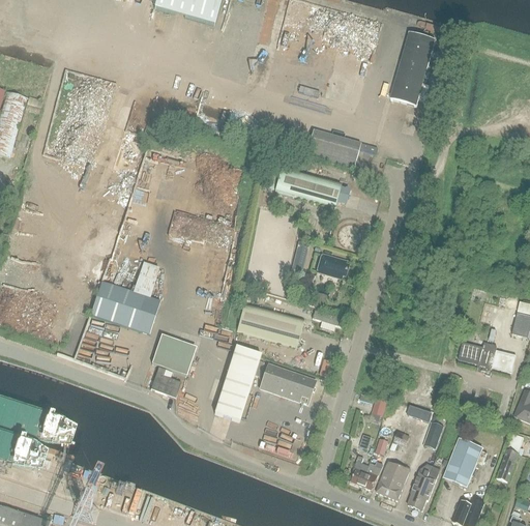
[(155,0),(154,5),(154,6),(214,24),(222,0),(155,0)]
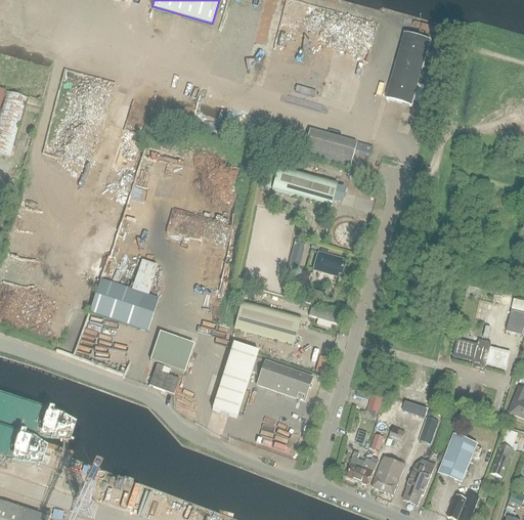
[(411,103),(430,38),(405,31),(386,97),(411,103)]
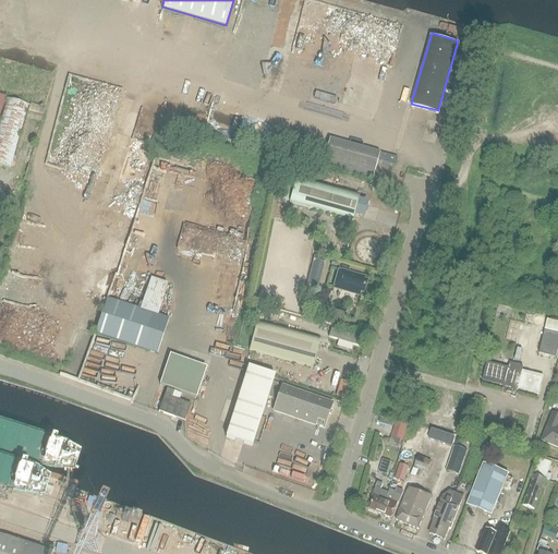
[(318,96),(339,101),(341,95),(320,89),(318,96)]
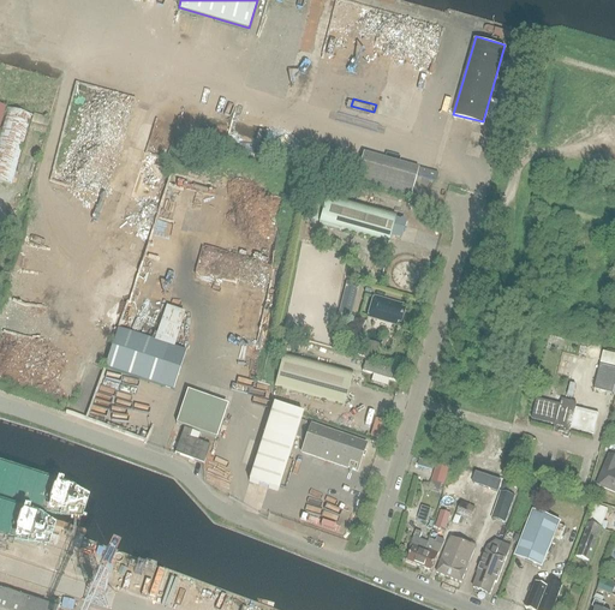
[(0,125),(0,178),(11,183),(33,112),(6,105),(0,125)]
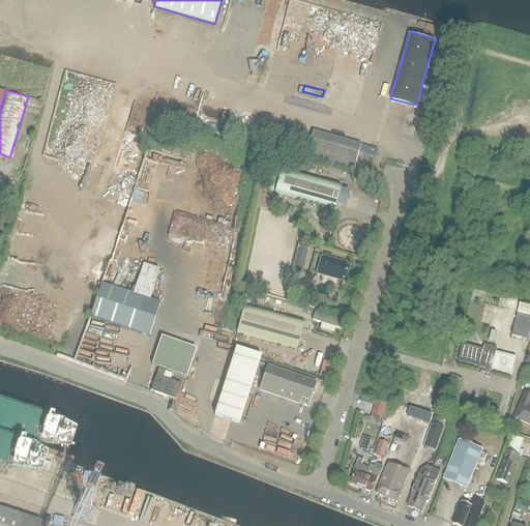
[(353,168),(358,149),(360,142),(313,128),(305,154),(353,168)]
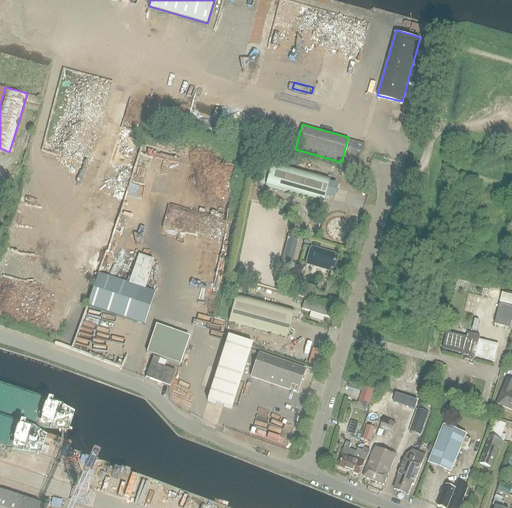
[(264,181),(270,161),(260,158),(254,178),(264,181)]
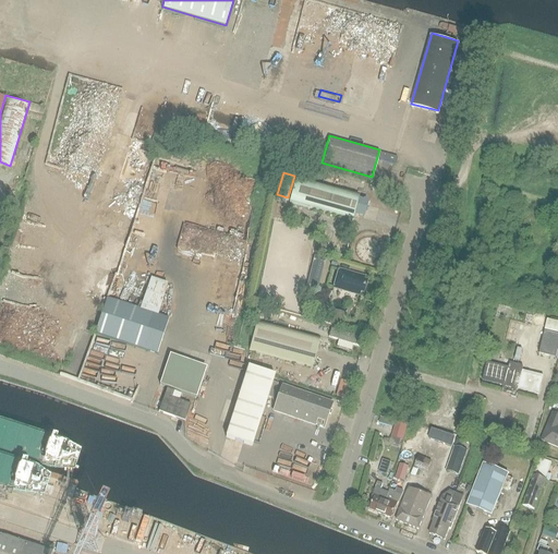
[(352,217),(359,193),(295,176),(289,199),(352,217)]
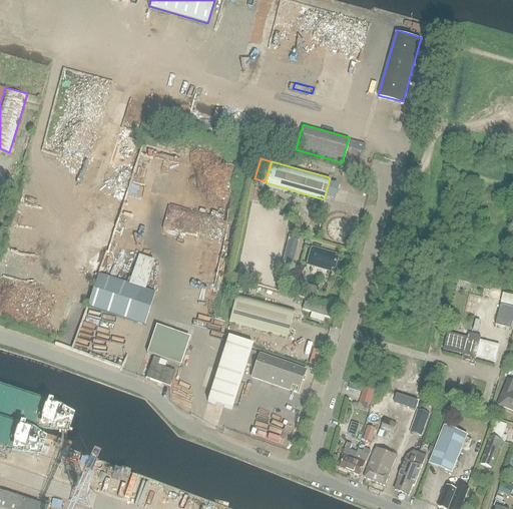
[(300,229),(301,222),(294,220),(293,228),(300,229)]
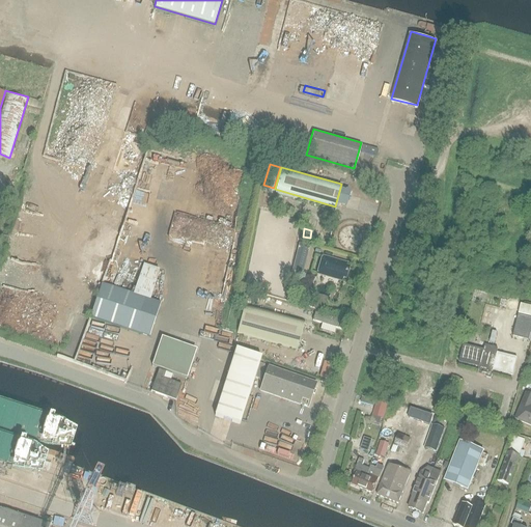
[(300,240),(298,246),(308,249),(309,243),(300,240)]
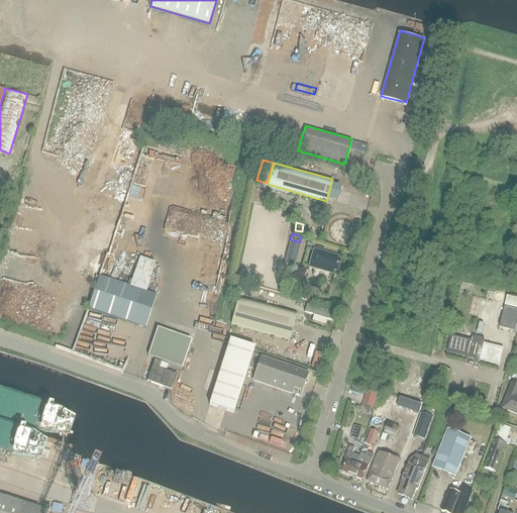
[(337,253),(328,250),(314,246),(309,264),(333,270),(334,267),(336,268),(339,258),(337,257),(337,253)]
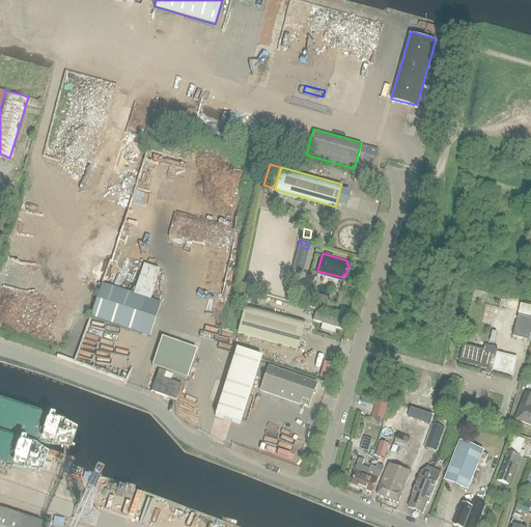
[(102,280),(90,313),(149,333),(161,300),(150,297),(161,268),(144,261),(134,290),(102,280)]
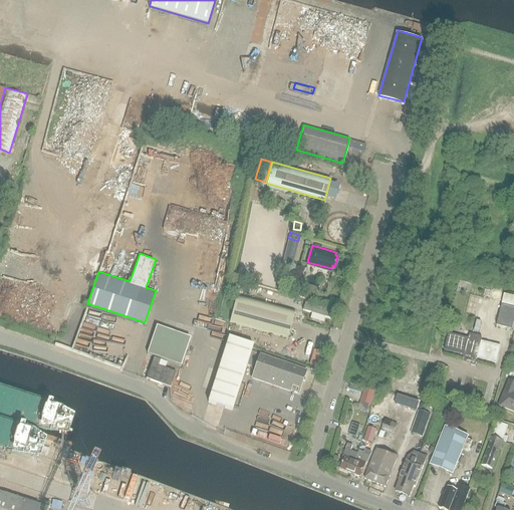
[(283,256),(282,262),(292,265),(293,259),(283,256)]
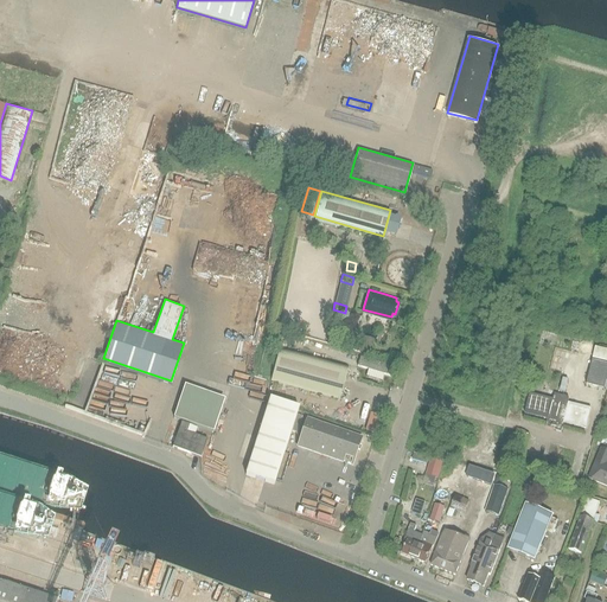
[(360,346),(370,348),(372,341),(362,339),(360,346)]
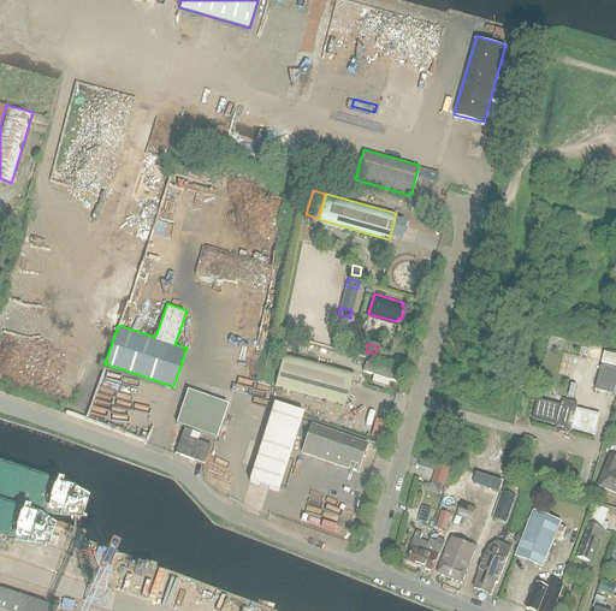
[(354,368),(284,349),(276,381),(344,401),(354,368)]
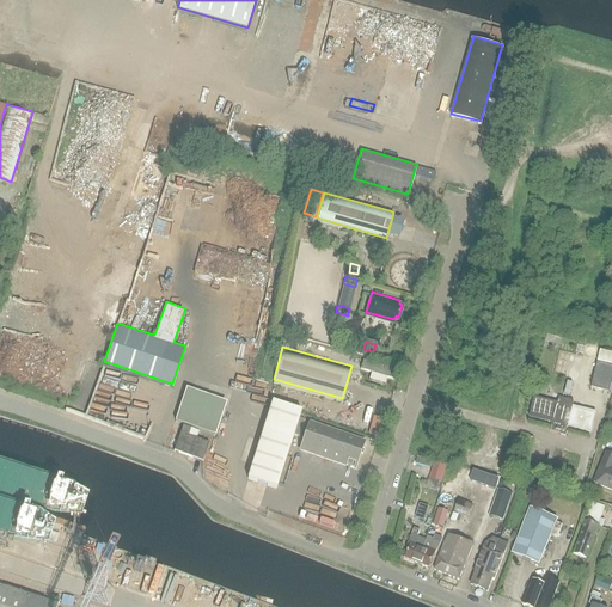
[(611,349),(600,347),(597,357),(611,361),(611,349)]
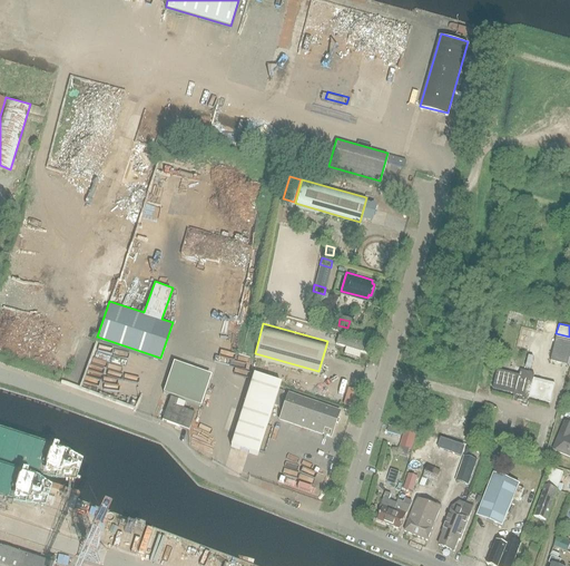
[(338,332),(336,341),(345,343),(344,350),(360,355),(362,348),(369,350),(371,342),(338,332)]
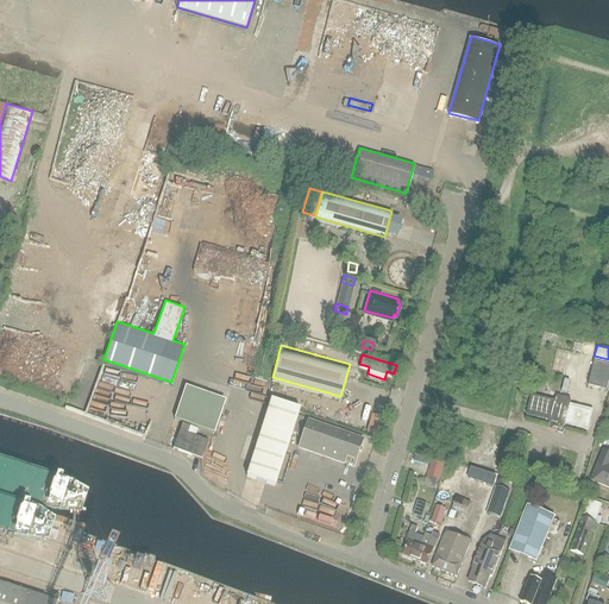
[(608,362),(594,359),(588,382),(606,387),(608,372),(608,362)]
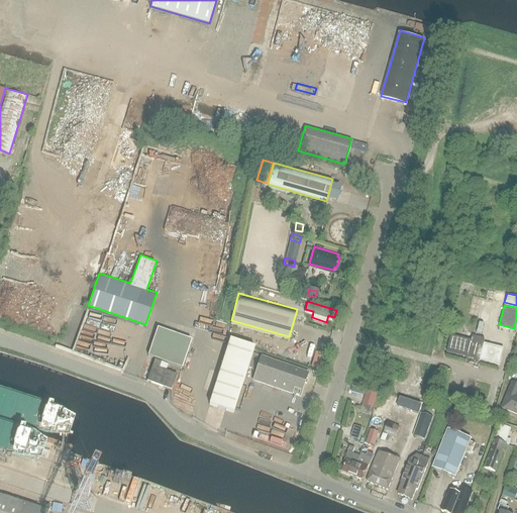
[(158,324),(148,352),(182,365),(192,336),(158,324)]
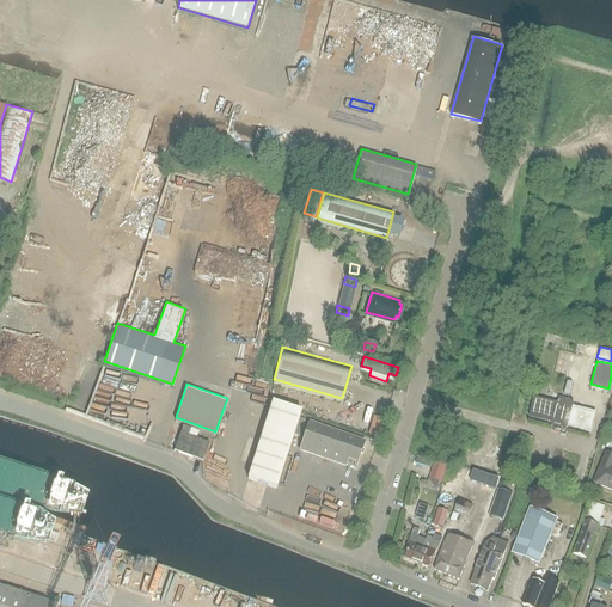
[(592,429),(597,409),(574,403),(574,397),(560,394),(556,399),(533,393),(528,414),(551,420),(550,427),(561,429),(561,425),(568,427),(569,423),(592,429)]
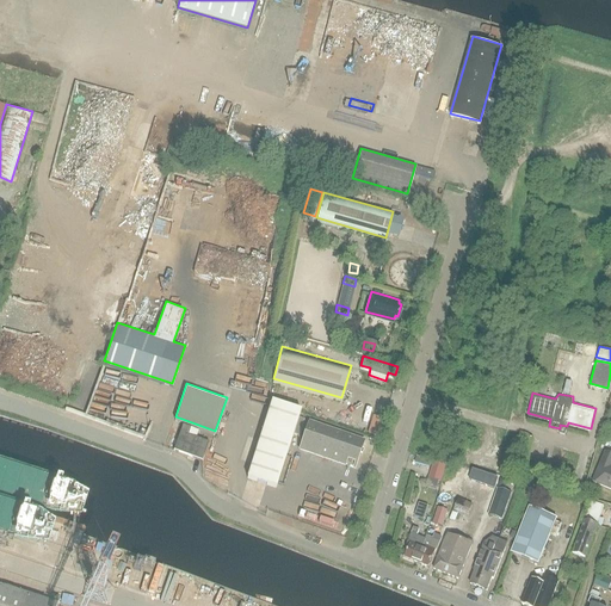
[(271,396),(246,474),(276,483),(301,406),(271,396)]
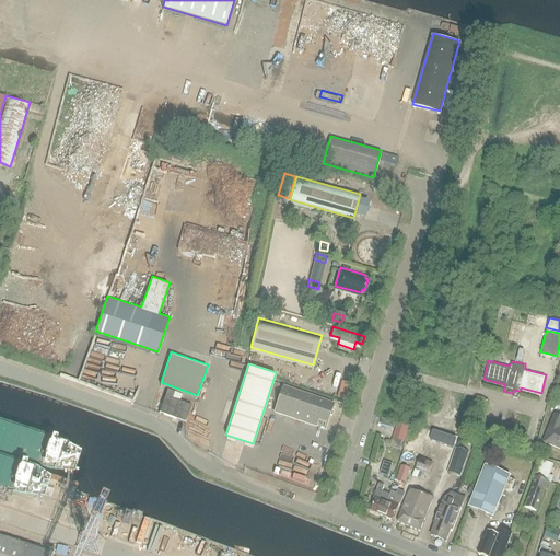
[(349,394),(353,379),(345,377),(340,391),(349,394)]
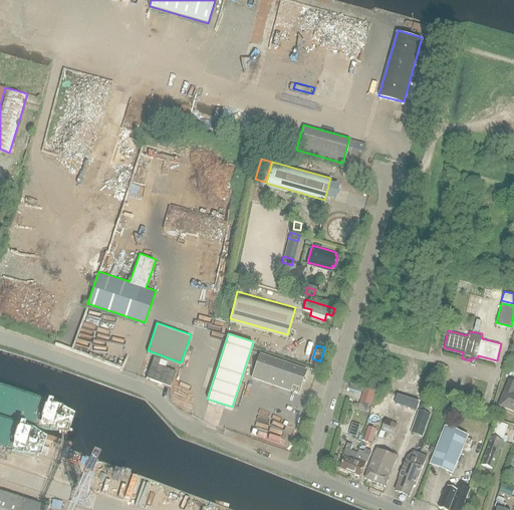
[(259,351),(251,374),(297,391),(305,367),(259,351)]
